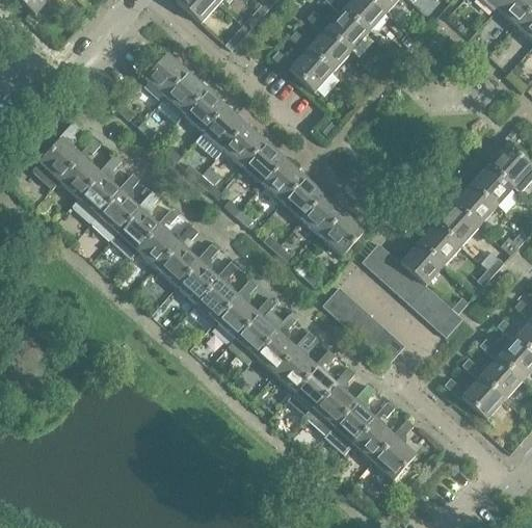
[(16,0),(33,16),(35,14),(37,17),(40,14),(37,11),(48,0),(16,0)]
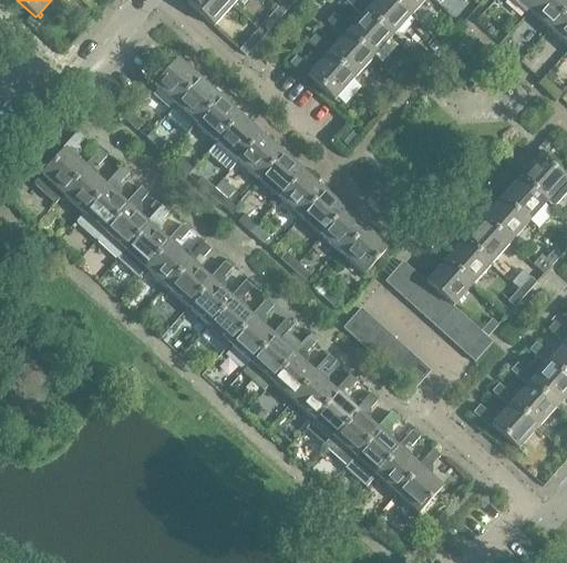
[(233,2),(230,0),(186,0),(213,24),(233,2)]
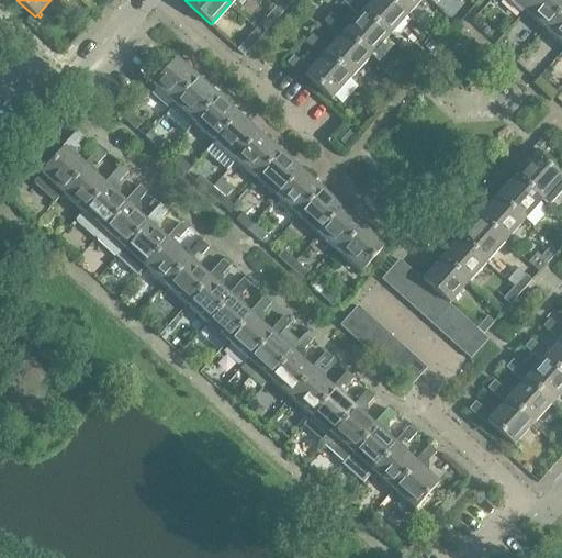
[(278,0),(274,4),(281,10),(290,0),(278,0)]
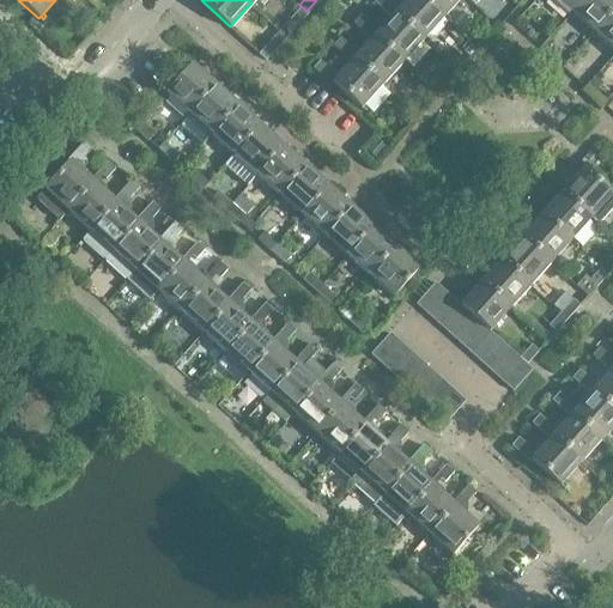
[(402,0),(396,7),(388,0),(374,0),(390,14),(393,11),(423,37),(443,16),(425,0),(402,0)]
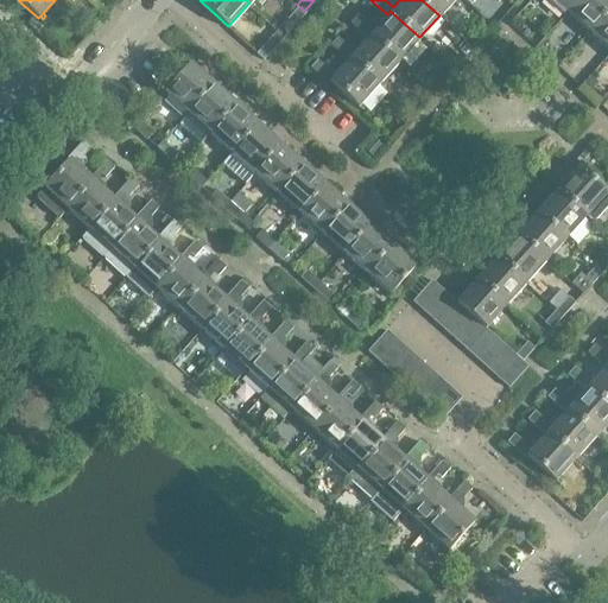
[(422,0),(439,16),(453,0),(422,0)]
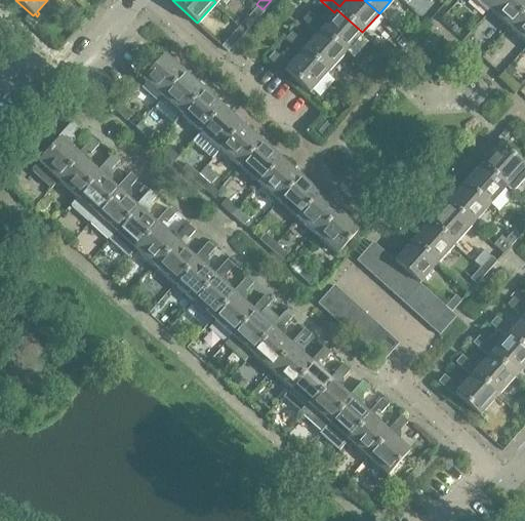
[(524,5),(524,0),(494,0),(488,7),(508,25),(524,5)]
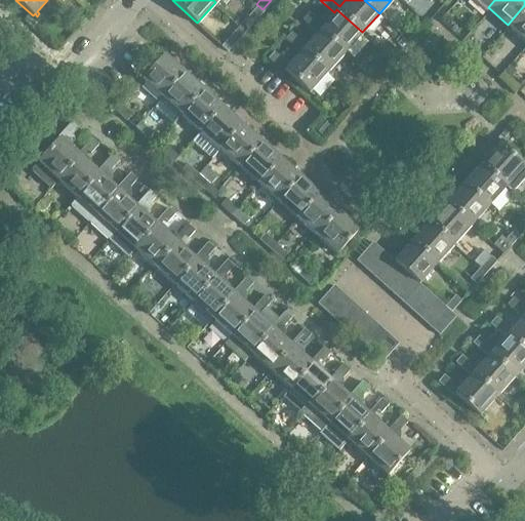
[(263,9),(256,4),(239,24),(245,29),(263,9)]
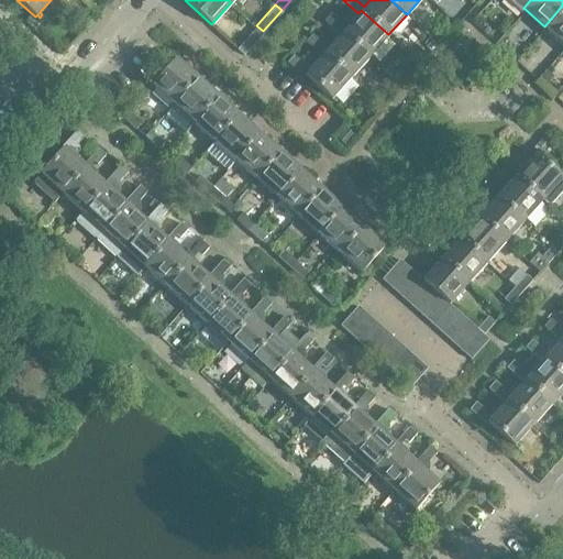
[(562,6),(544,26),(562,43),(562,6)]
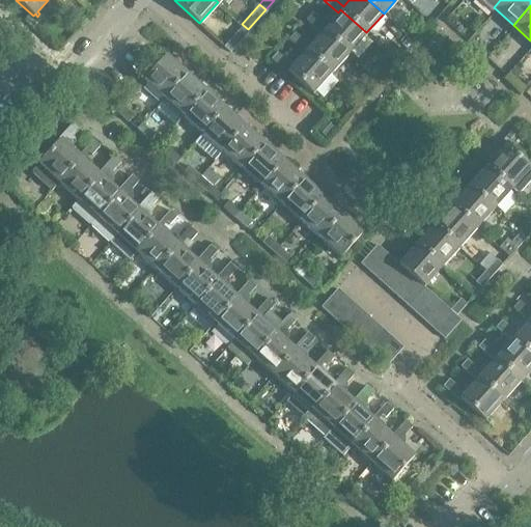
[(340,9),(338,12),(323,29),(348,52),(366,32),(340,9)]
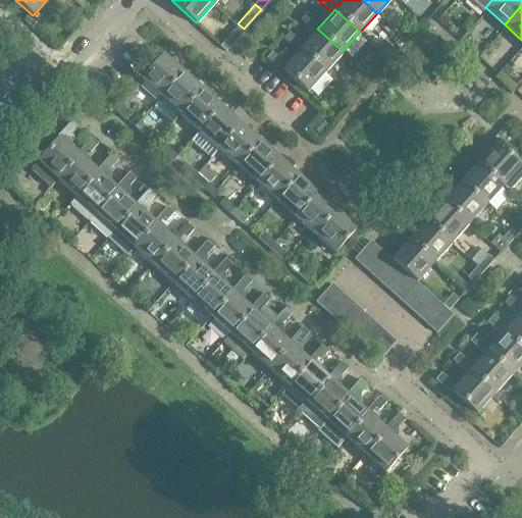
[(306,23),(312,16),(306,11),(300,18),(306,23)]
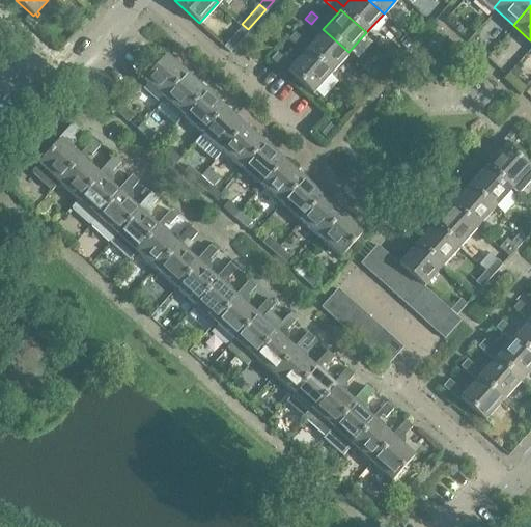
[(323,29),(320,32),(305,49),(331,72),(348,52),(323,29)]
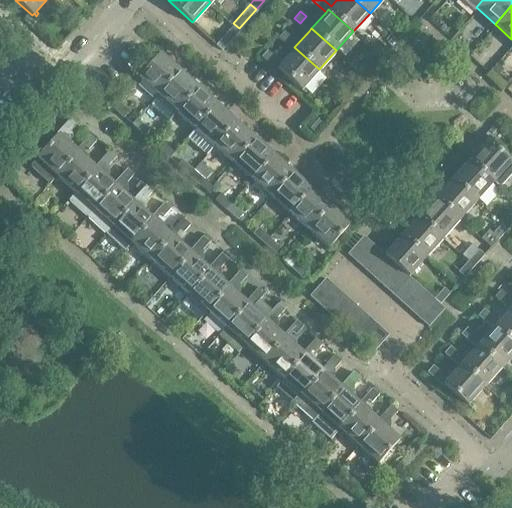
[(283,42),(289,35),(283,30),(277,36),(283,42)]
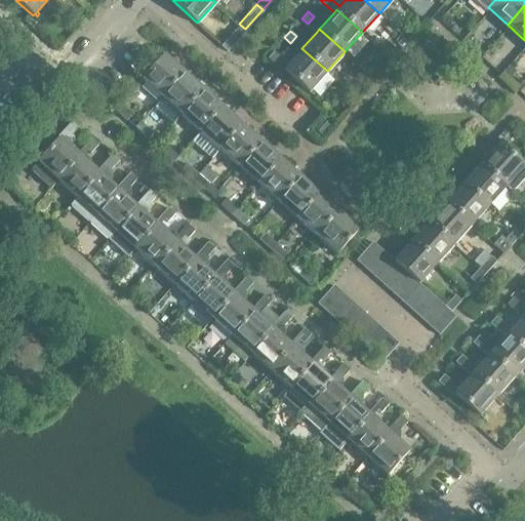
[(227,49),(237,37),(231,32),(220,43),(227,49)]
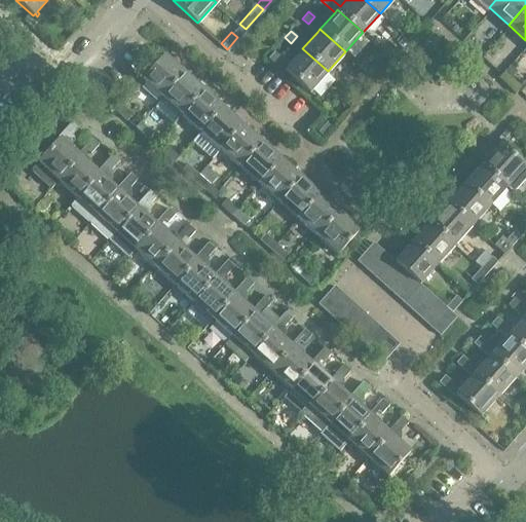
[(328,71),(302,48),(285,69),(309,91),(328,71)]
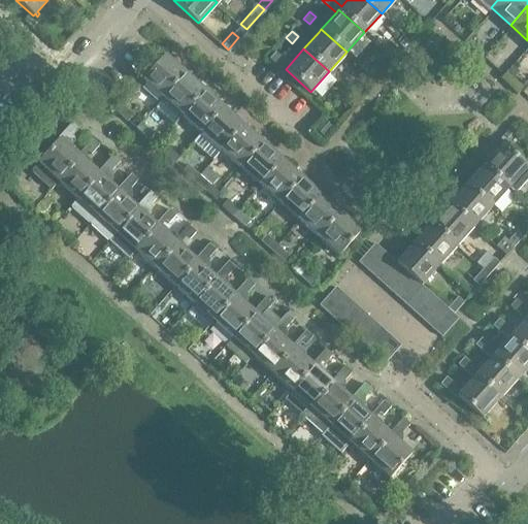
[(274,63),(281,56),(274,51),(268,58),(274,63)]
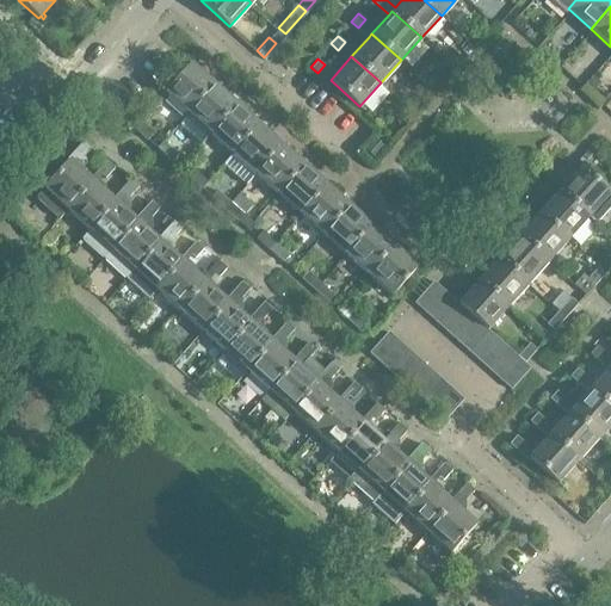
[(189,112),(215,84),(191,62),(165,91),(189,112)]
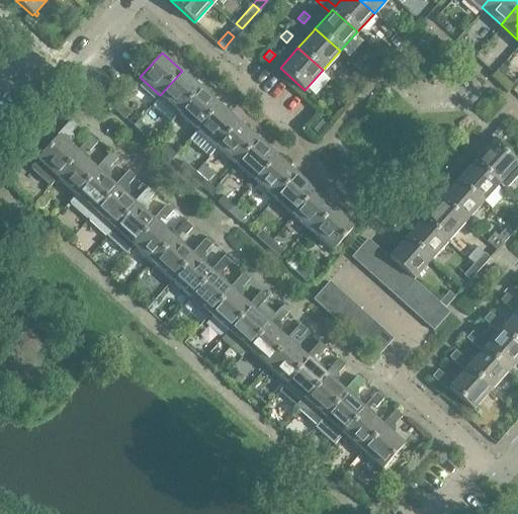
[(179,112),(200,88),(184,72),(182,71),(160,95),(162,97),(179,112)]
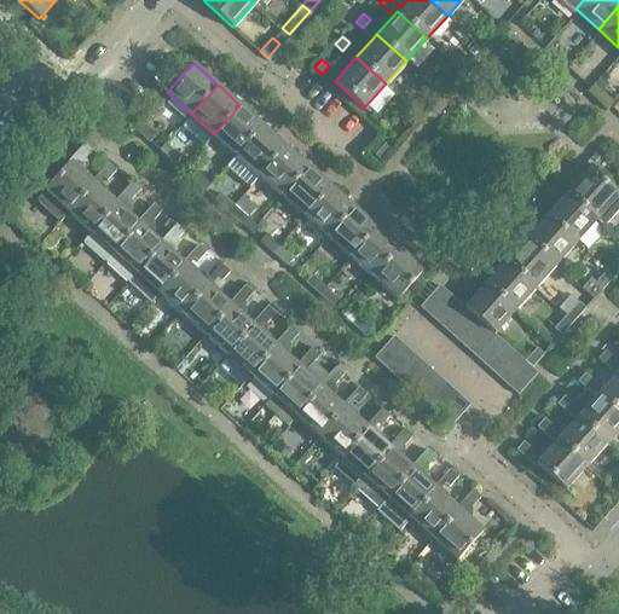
[(236,155),(262,125),(246,109),(239,105),(214,134),(219,138),(235,154),(236,155)]
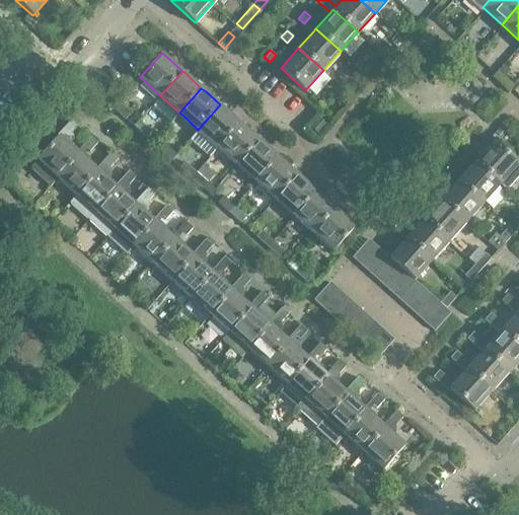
[(114,106),(125,117),(130,111),(119,100),(114,106)]
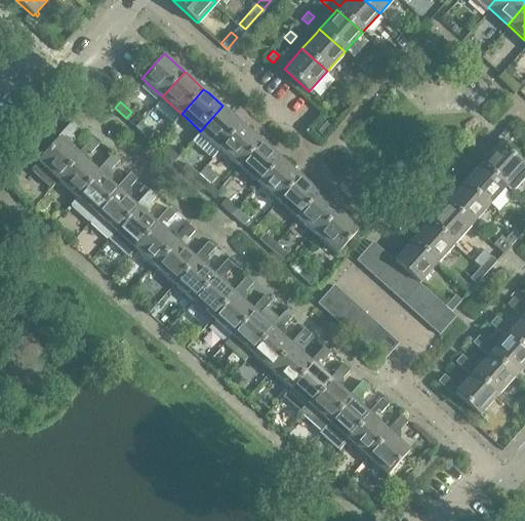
[(219,148),(242,123),(229,112),(223,106),(200,131),(199,130),(192,138),(211,156),(218,148),(219,148)]
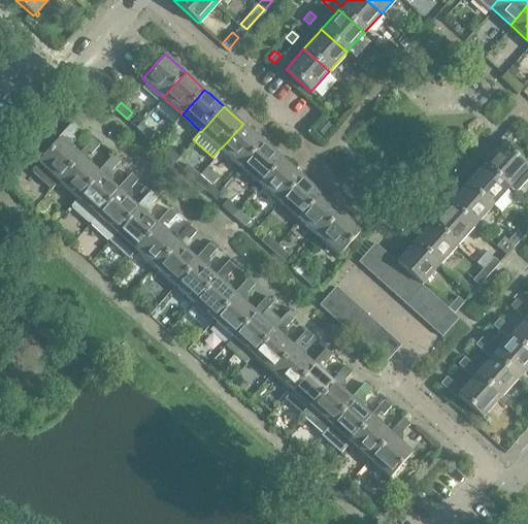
[(71,119),(66,125),(73,131),(78,125),(71,119)]
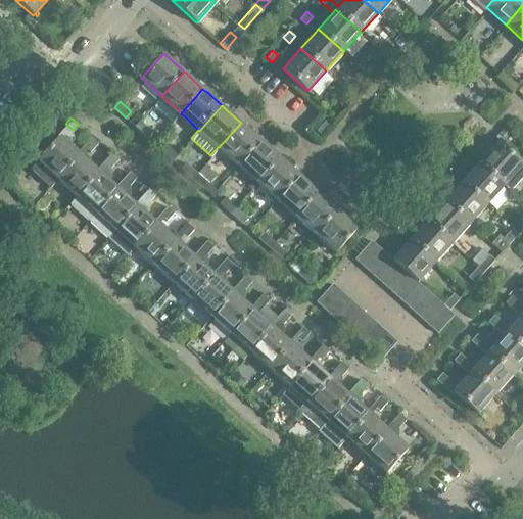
[(219,147),(238,164),(260,140),(241,123),(219,147)]
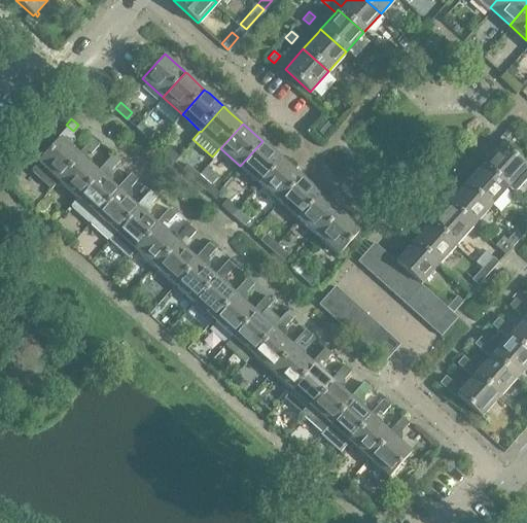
[(155,144),(161,138),(149,127),(143,133),(155,144)]
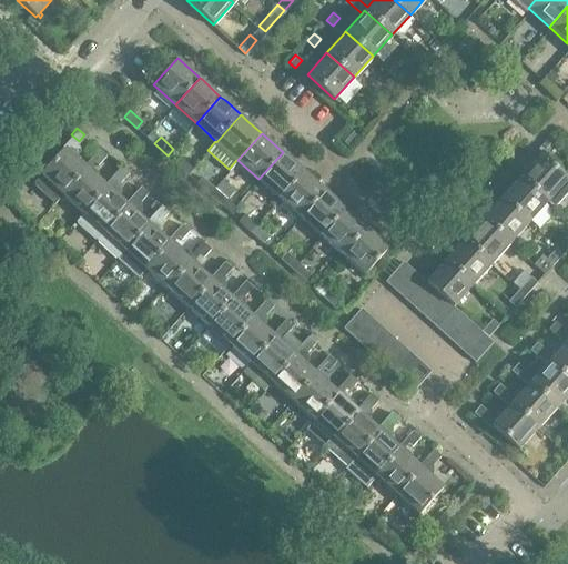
[(87,167),(64,147),(32,182),(54,202),(87,167)]
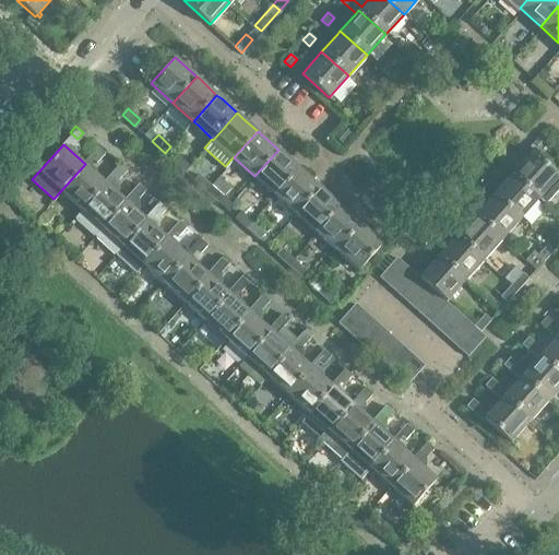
[(96,144),(91,151),(98,157),(104,151),(96,144)]
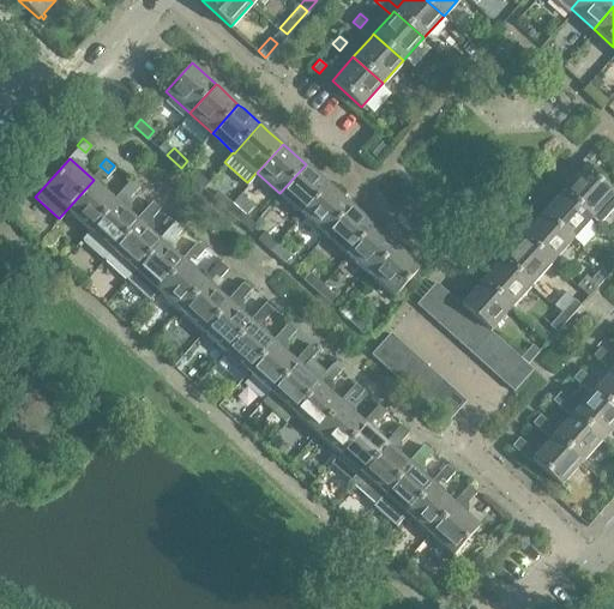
[(181,168),(193,179),(200,172),(187,161),(181,168)]
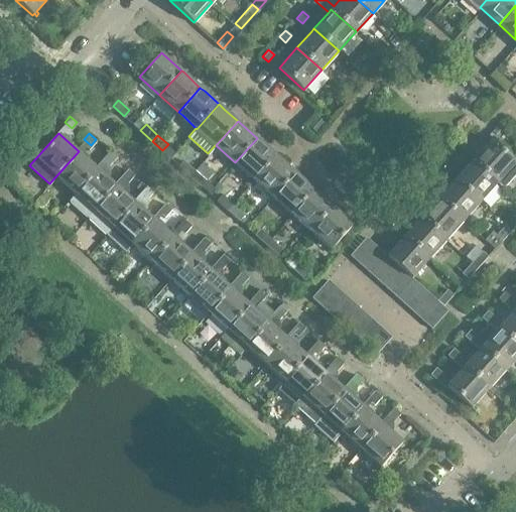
[(254,180),(276,155),(267,148),(257,138),(235,162),(246,172),(254,180)]
